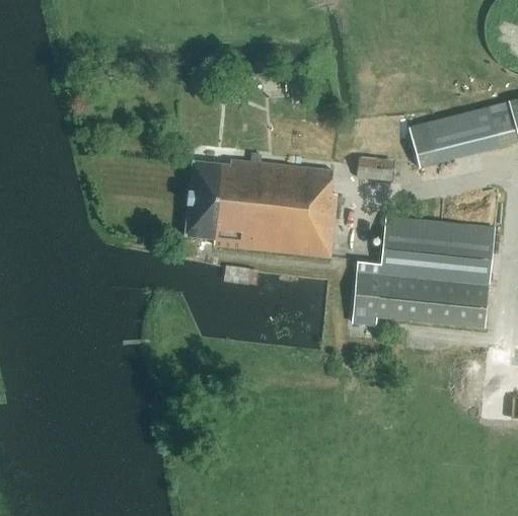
[(285,78),(271,78),(272,90),(286,89),(286,88),(285,78)]
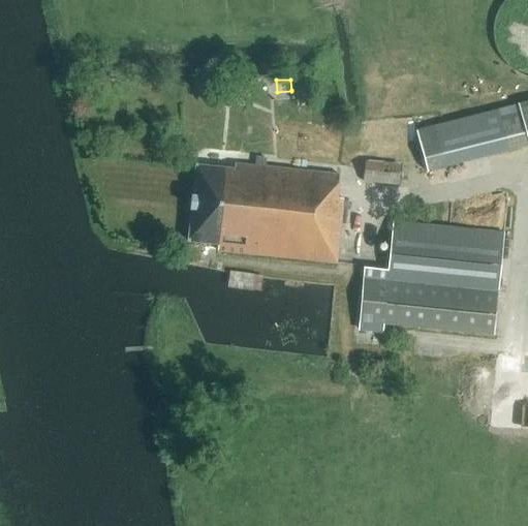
[(527,99),(498,109),(509,148),(527,143),(527,99)]
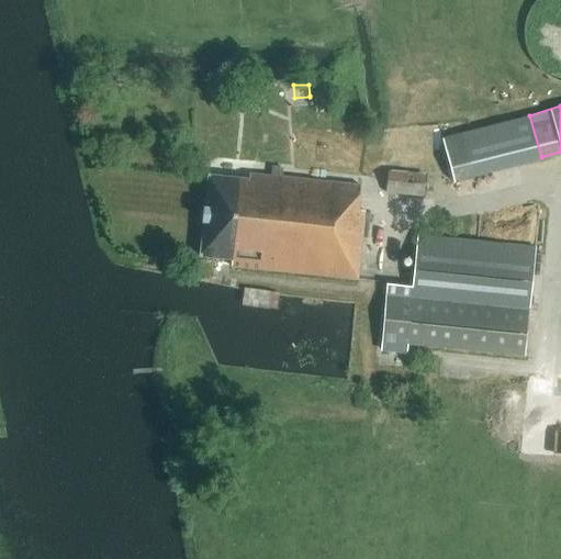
[(461,132),(442,136),(453,179),(472,175),(541,157),(529,115),(461,132)]
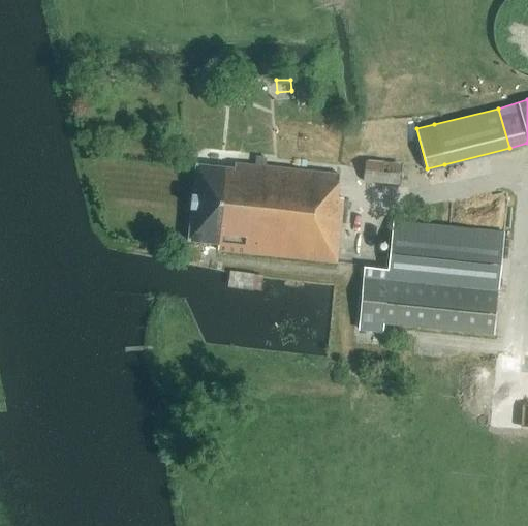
[(255,156),(254,163),(265,164),(266,157),(255,156)]
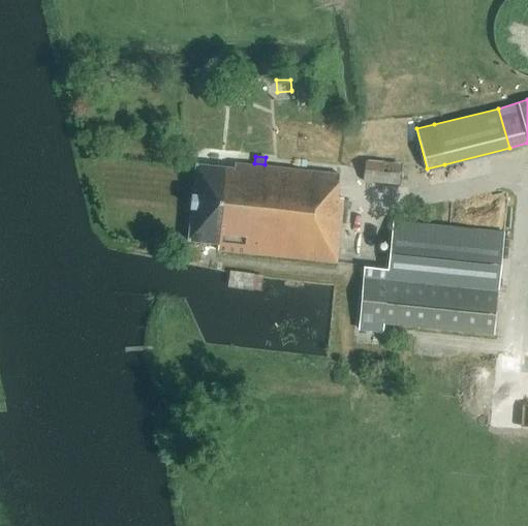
[(398,184),(401,161),(365,157),(363,180),(398,184)]
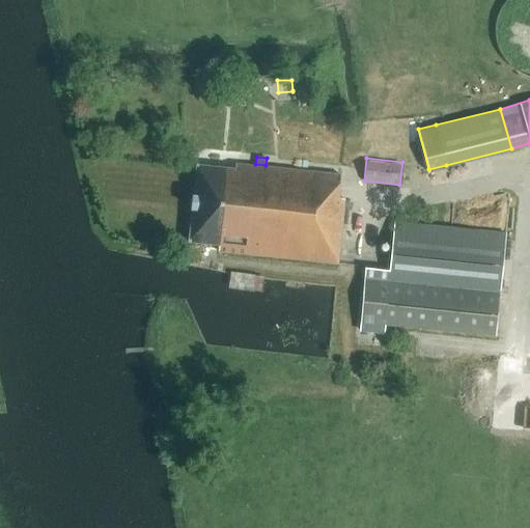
[(255,164),(235,162),(235,167),(198,163),(190,240),(219,243),(218,248),(337,261),(339,247),(344,197),(339,196),(341,173),(266,165),(255,164)]
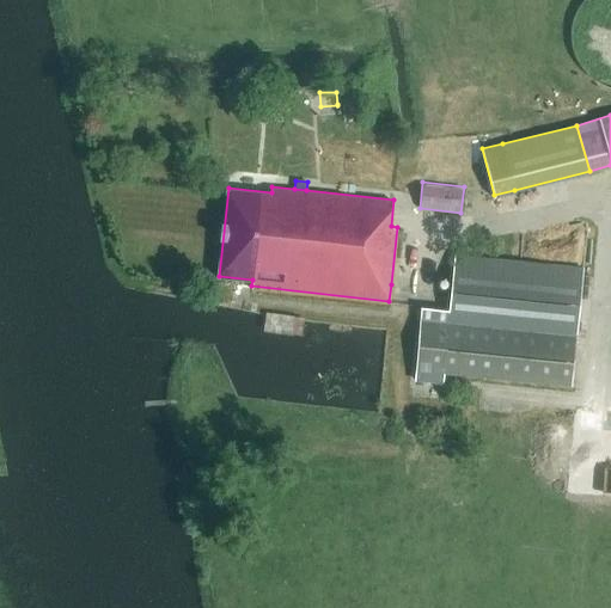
[(570,386),(582,266),(454,253),(448,312),(423,308),(416,374),(444,376),(444,373),(570,386)]
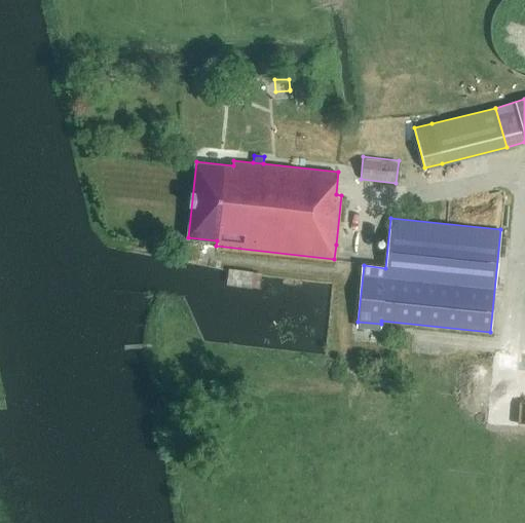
[(382,346),(383,333),(364,330),(363,344),(382,346)]
